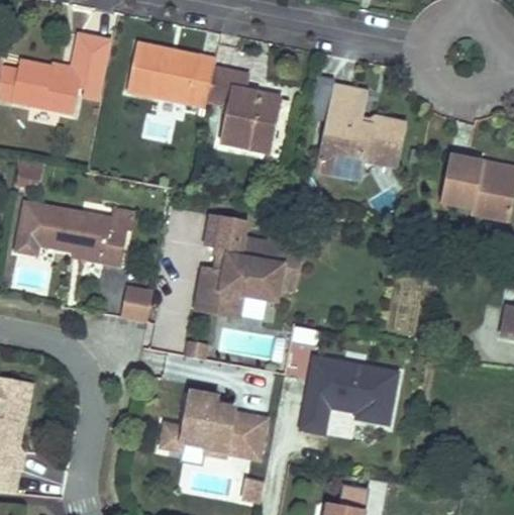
[(97,100),(110,39),(78,32),(72,63),(69,77),(49,74),(52,66),(22,61),(19,70),(0,66),(0,96),(75,111),(78,95),(97,100)]
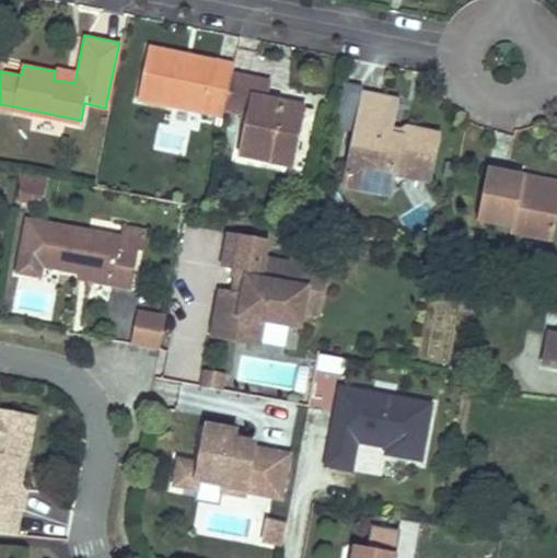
[(171,49),(149,45),(140,92),(225,109),(227,102),(233,72),(235,61),(217,58),(216,68),(170,59),(171,49)]
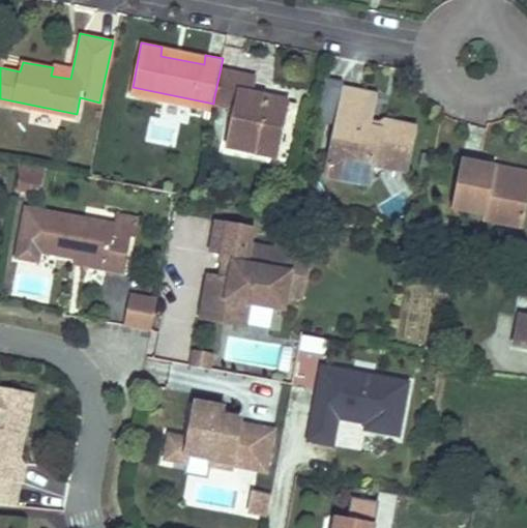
[(205,55),(162,47),(160,56),(204,64),(205,55)]
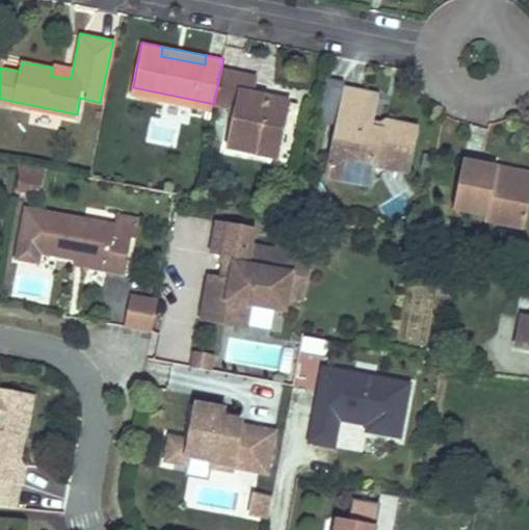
[(71,79),(74,64),(54,60),(53,68),(51,76),(71,79)]
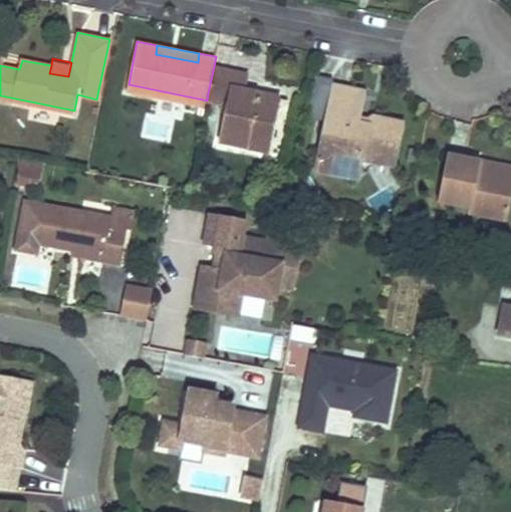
[(248,73),(214,66),(208,93),(231,99),(223,138),(268,147),(277,97),(244,89),(248,73)]
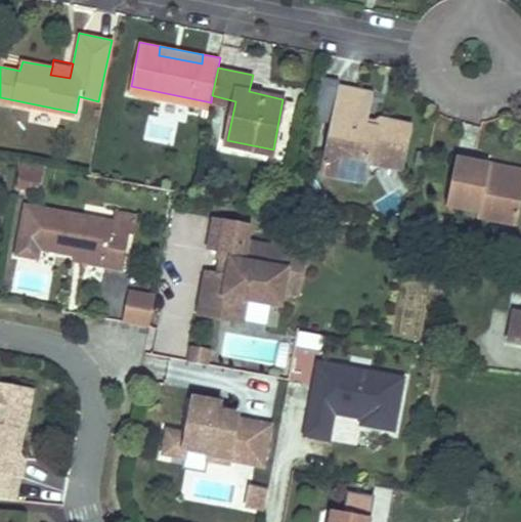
[(340,156),(338,165),(365,171),(367,158),(401,164),(409,121),(379,115),(378,123),(363,120),(370,88),(322,79),(315,113),(331,116),(323,153),(340,156)]
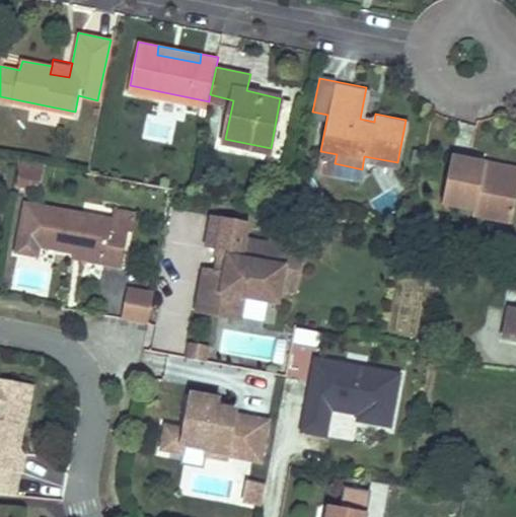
[(337,154),(320,151),(318,160),(335,163),(337,154)]
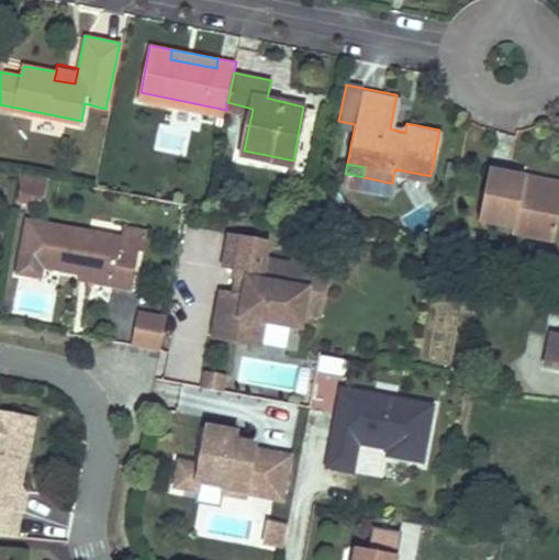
[(554,238),(558,211),(558,182),(489,169),(479,216),(514,223),(513,231),(554,238)]
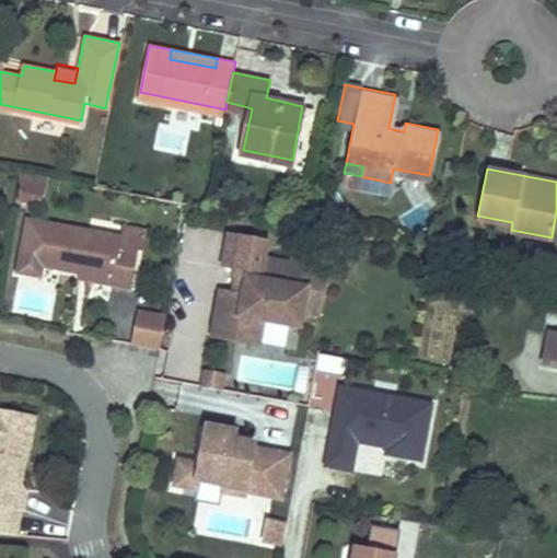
[(16,171),(13,188),(31,193),(35,174),(16,171)]
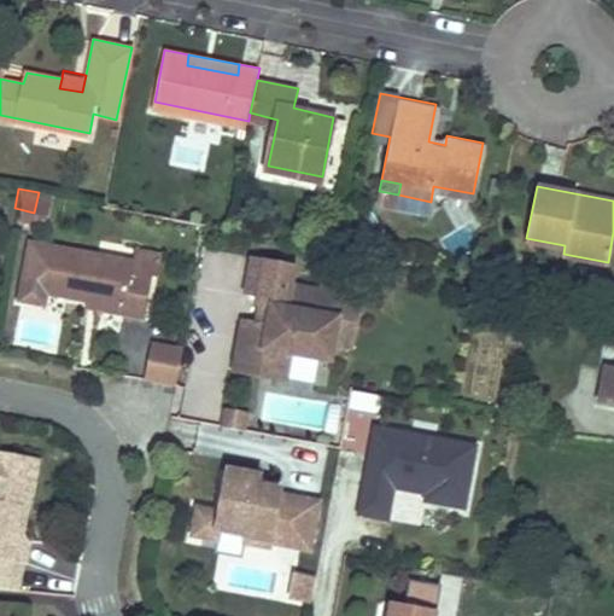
[(140,260),(141,255),(100,247),(97,263),(138,272),(140,260)]
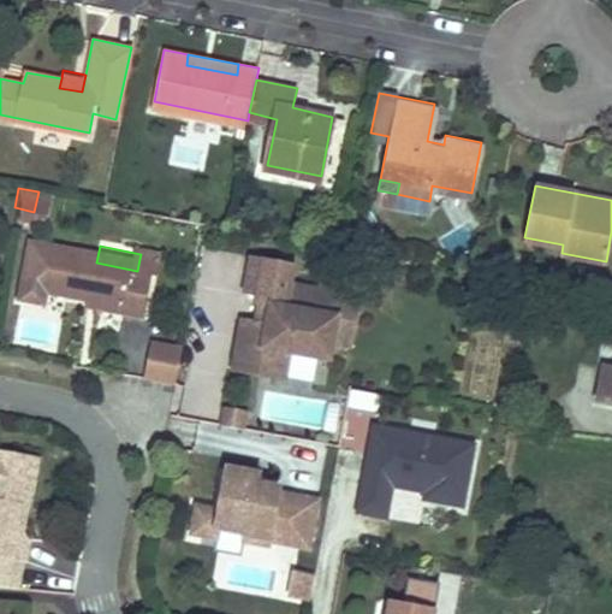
[(147,328),(155,282),(136,277),(137,271),(96,263),(36,252),(24,310),(51,314),(53,302),(87,308),(129,317),(128,323),(147,328)]
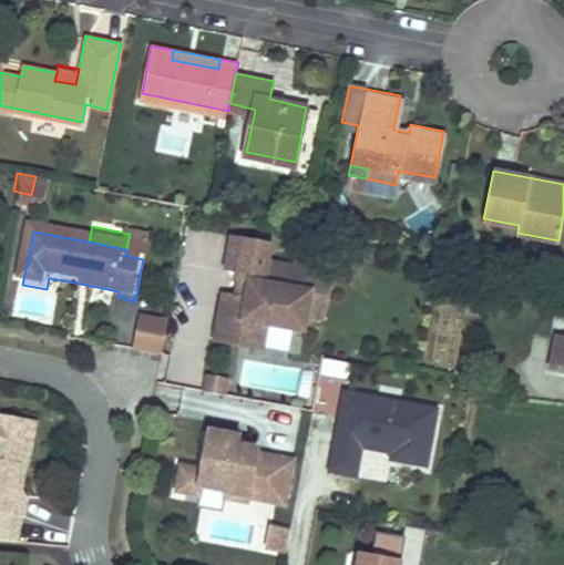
[(267,259),(270,240),(232,233),(225,268),(236,270),(235,277),(239,277),(236,293),(223,290),(215,329),(241,335),(244,318),(265,322),(304,329),(307,314),(325,317),(334,273),(311,268),(311,263),(294,259),(293,265),(267,259)]
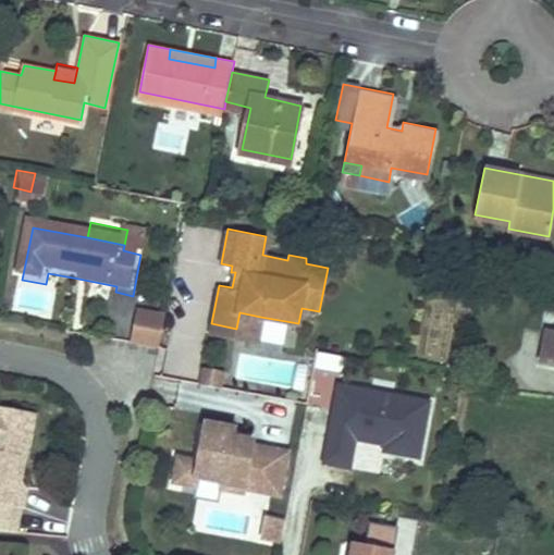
[(145,256),(148,239),(143,236),(126,234),(124,245),(123,250),(140,255),(142,255),(145,256)]
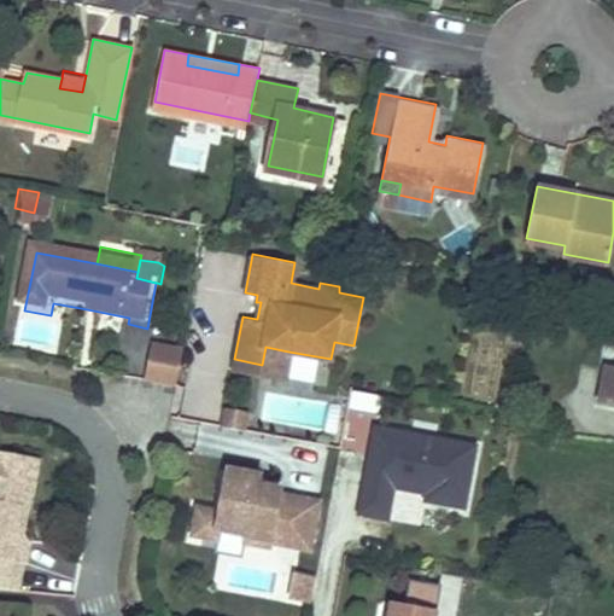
[(129,318),(87,309),(86,317),(128,324),(129,318)]
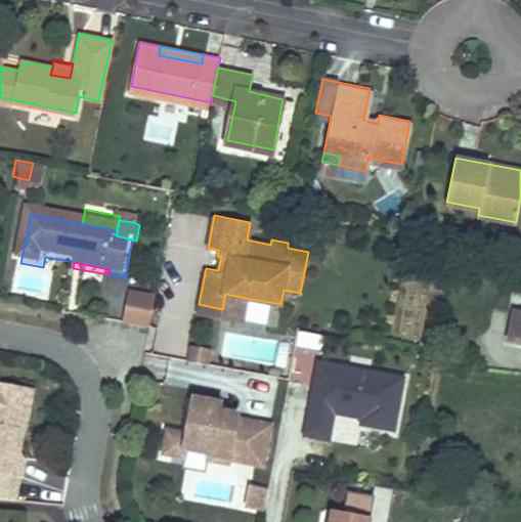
[(153,295),(128,291),(123,319),(126,320),(147,324),(153,295)]
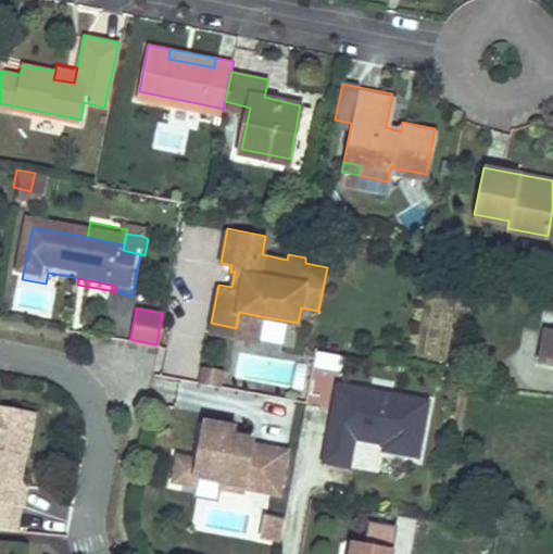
[(236,328),(211,323),(211,330),(255,339),(260,316),(239,312),(236,328)]
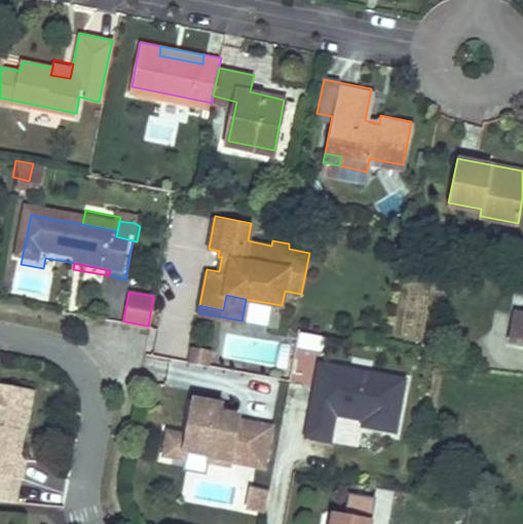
[(204,365),(208,350),(191,346),(187,361),(204,365)]
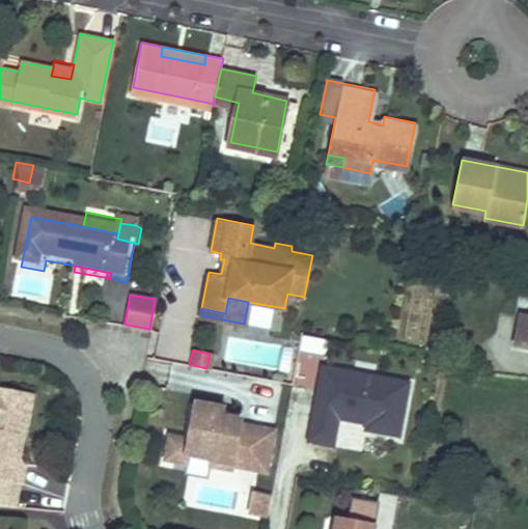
[(400,436),(410,383),(323,368),(320,392),(324,392),(323,402),(317,401),(310,443),(335,447),(340,419),(368,424),(367,430),(400,436)]
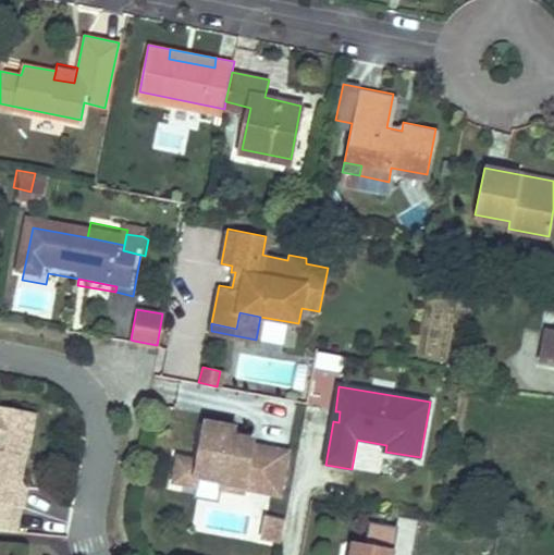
[(23,453),(32,410),(0,405),(0,526),(14,528),(20,506),(22,506),(25,489),(16,476),(19,464),(14,458),(15,451),(21,452),(23,453)]
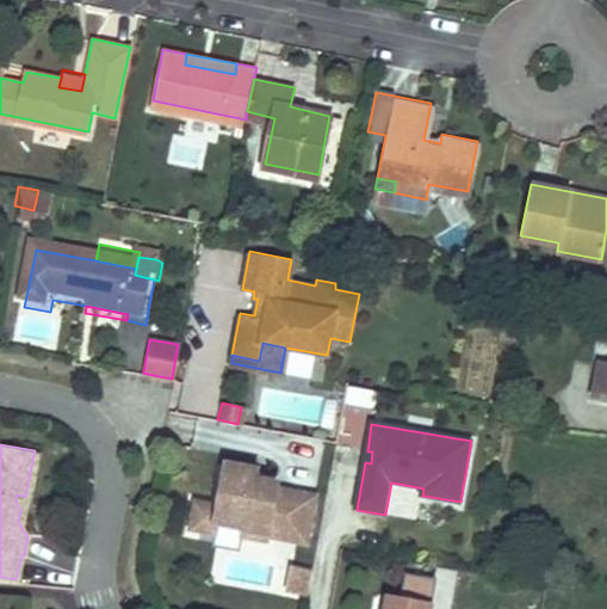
[(252,479),(253,469),(223,463),(221,473),(252,479)]
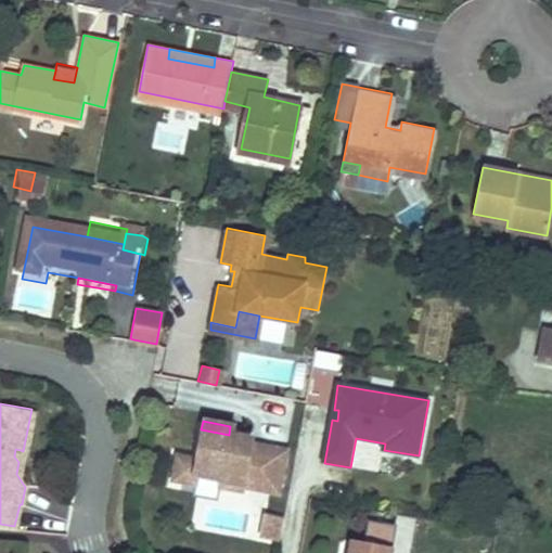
[(258,490),(267,447),(248,444),(249,439),(236,436),(234,445),(227,444),(229,435),(201,429),(195,460),(176,455),(171,479),(192,484),(193,476),(218,481),(218,486),(239,490),(240,486),(258,490)]
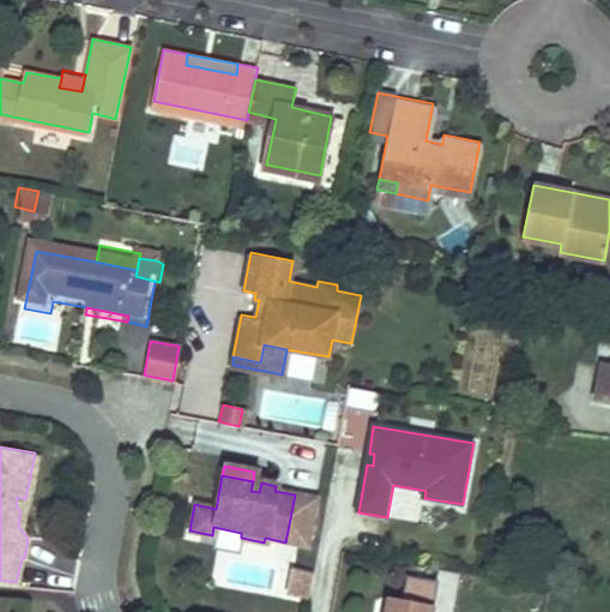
[(259,492),(261,483),(253,481),(251,491),(259,492)]
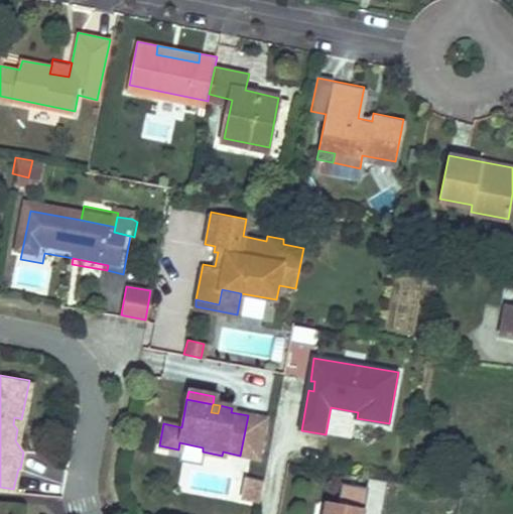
[(255,458),(263,418),(248,415),(240,456),(255,458)]
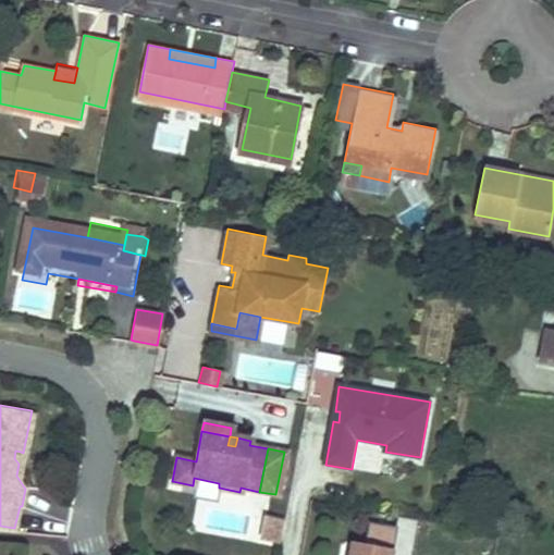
[(283,516),(262,512),(258,535),(279,540),(283,516)]
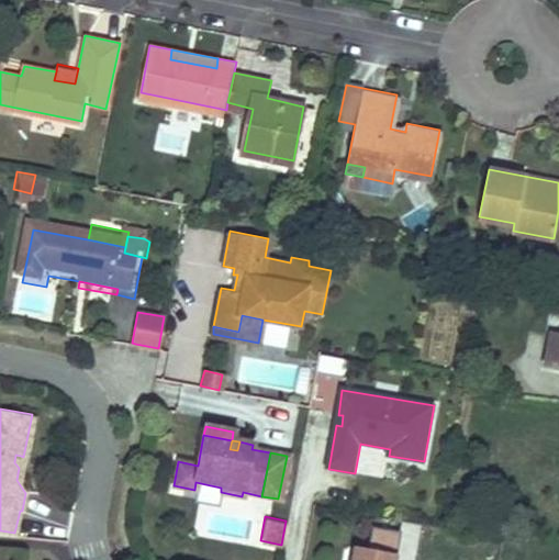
[(395,559),(398,555),(416,558),(422,526),(402,523),(400,534),(372,528),(368,550),(356,548),(353,559),(395,559)]
